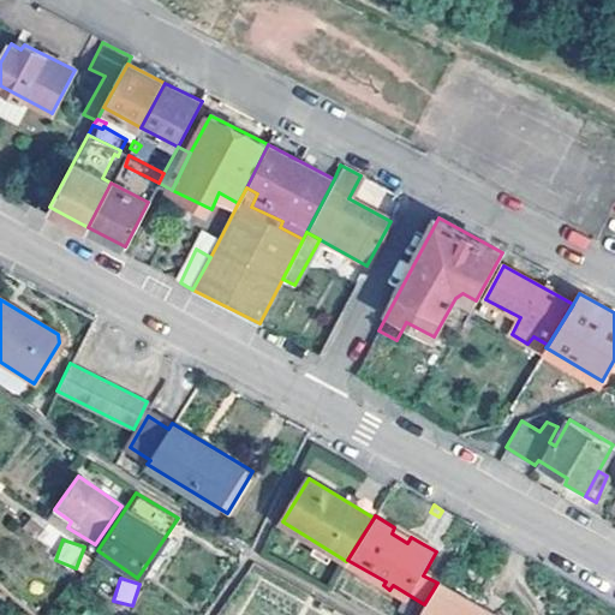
[(491,614),(437,583),(424,604),(417,614),(491,614)]
